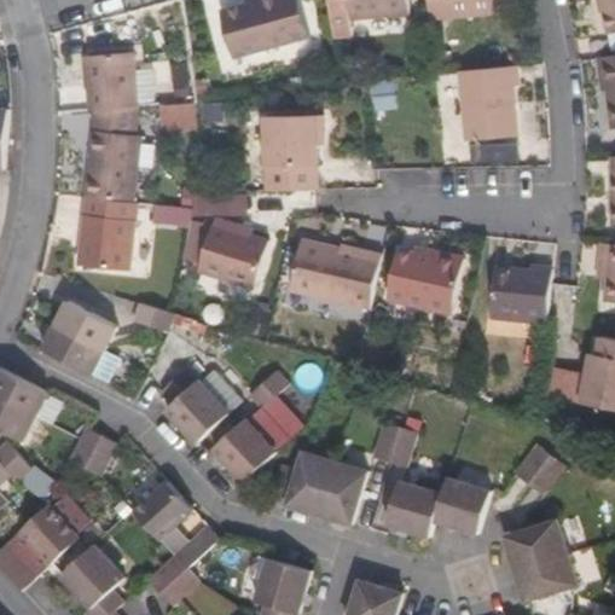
[(294,0),(251,0),(244,3),(243,0),(230,0),(216,4),(230,51),(302,30),(294,0)]
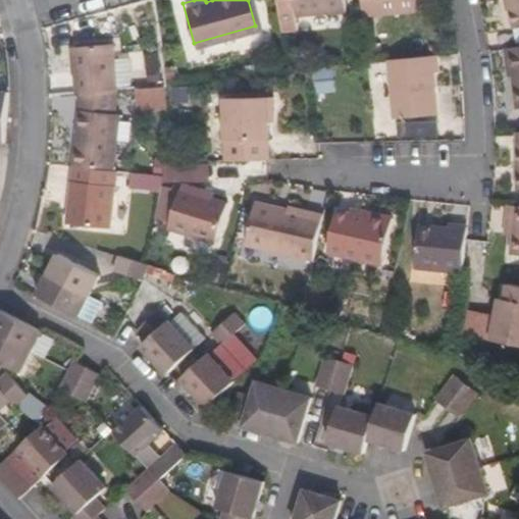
[(274,0),(276,18),(292,17),(292,13),(342,10),(341,0),(274,0)]
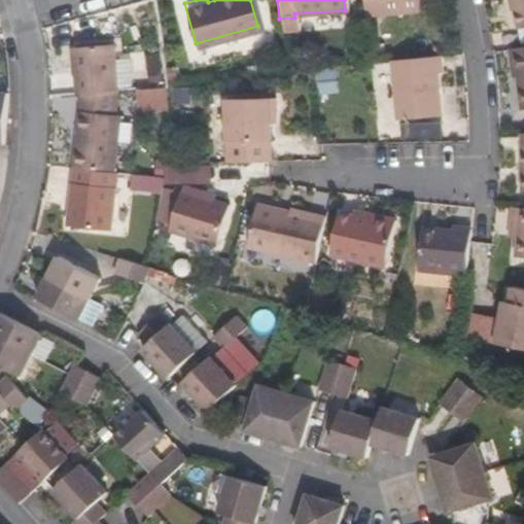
[(523,23),(523,0),(511,0),(516,25),(523,23)]
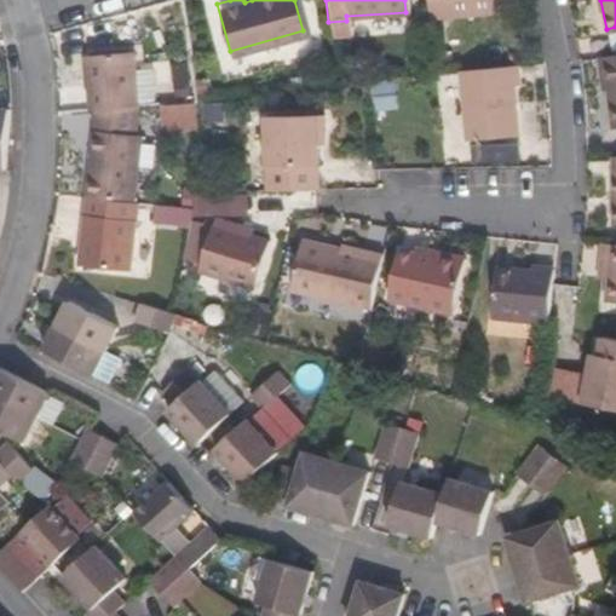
[(615,121),(615,50),(594,53),(598,86),(604,85),(609,122),(615,121)]
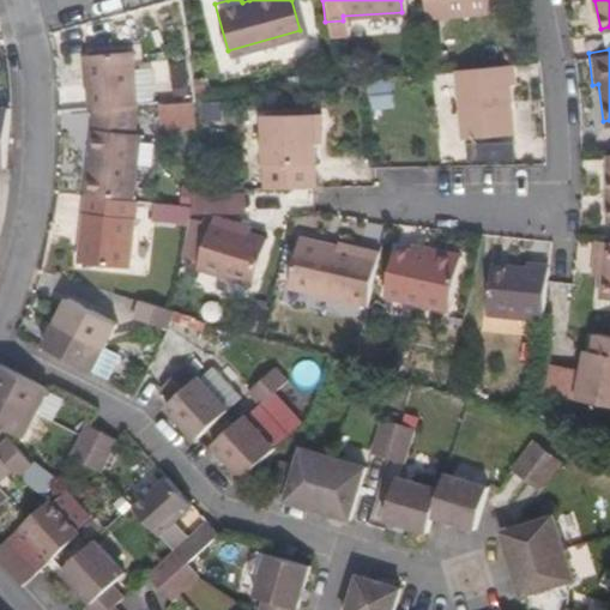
[(80,56),(84,109),(89,109),(132,106),(130,53),(80,56)]
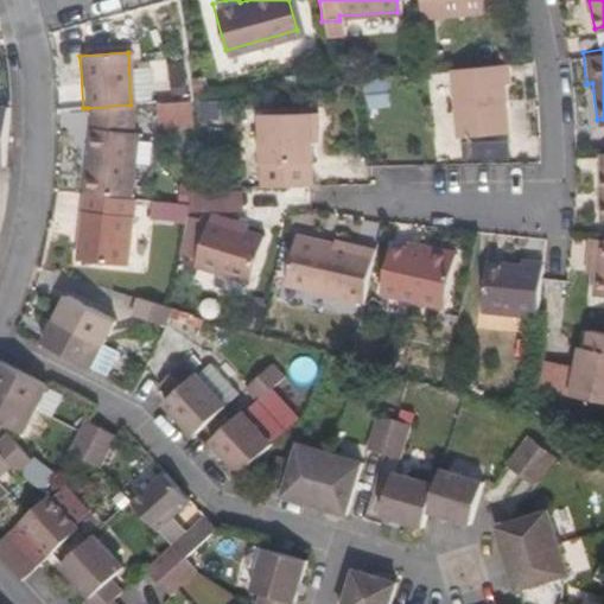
[(504,63),(445,69),(451,135),(504,132),(500,82),(506,82),(504,63)]
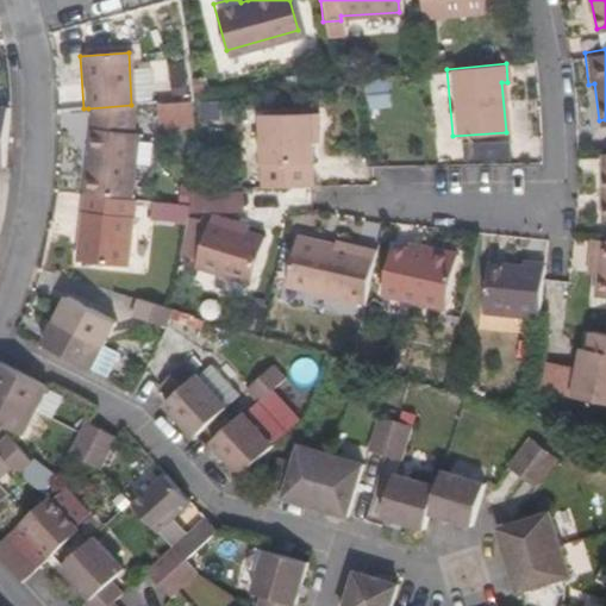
[(386,81),(364,83),(367,112),(388,110),(386,81)]
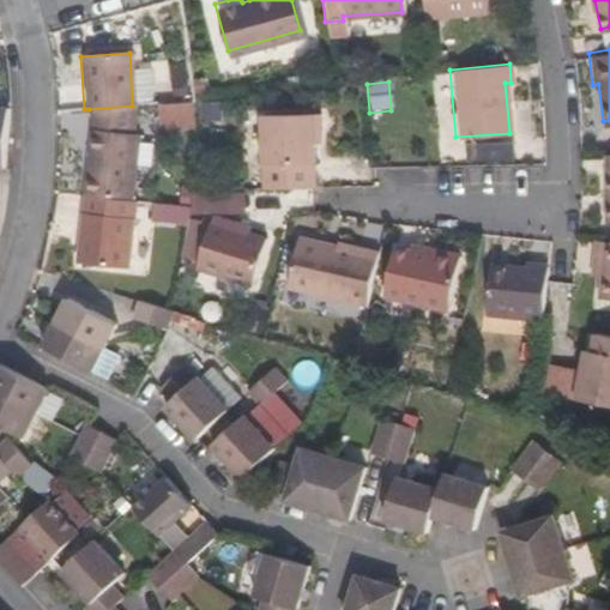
[(156,103),(157,133),(193,132),(192,103),(156,103)]
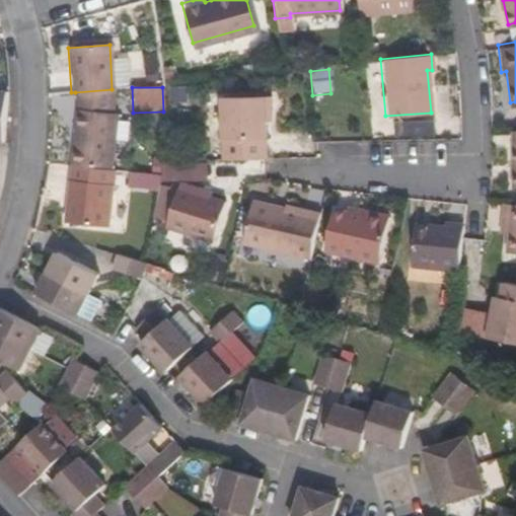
[(75,92),(69,167),(108,171),(115,117),(108,116),(112,89),(75,92)]
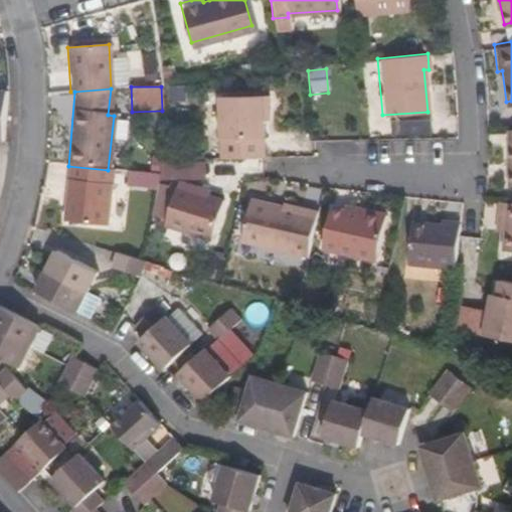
[(219,158),(259,157),(261,157),(262,120),(261,111),(266,112),(266,99),(217,99),(219,158)]
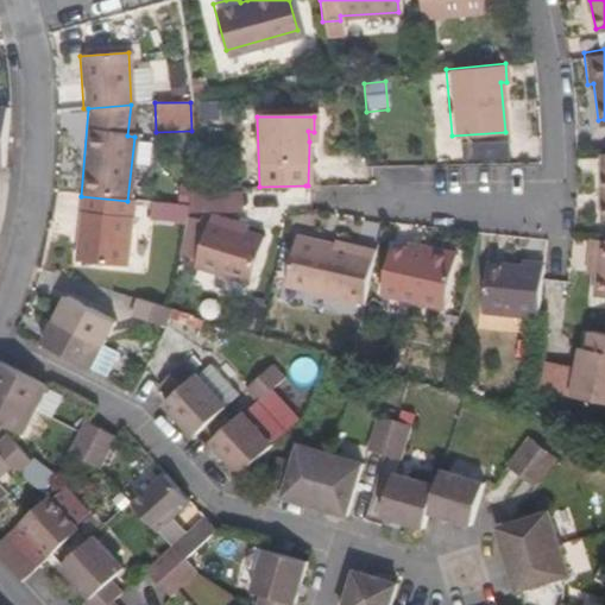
[(127,201),(81,196),(75,262),(125,268),(132,201),(127,201)]
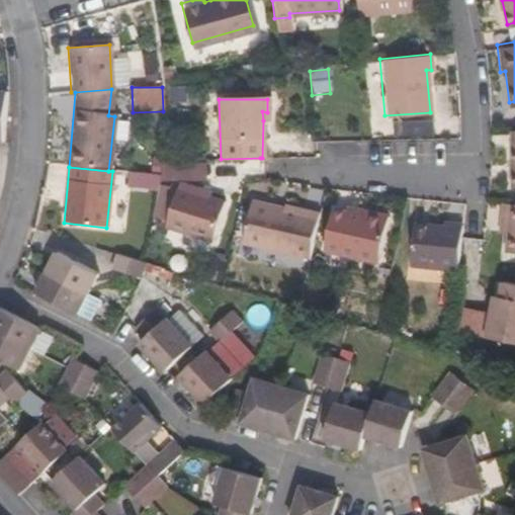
[(126,186),(158,191),(159,176),(127,173),(126,186)]
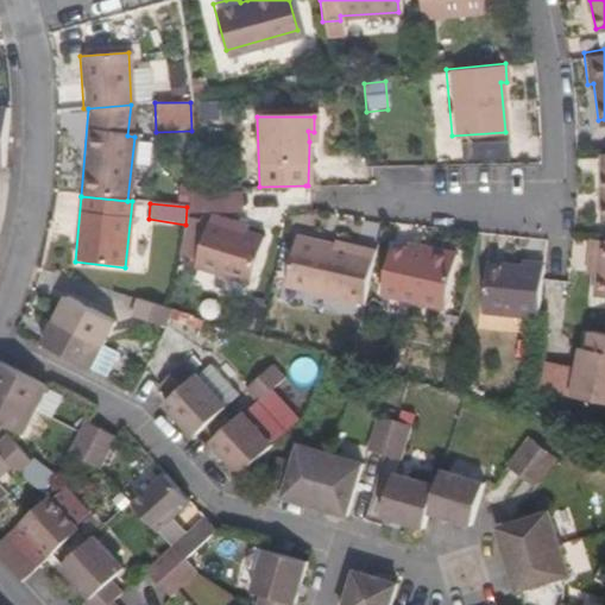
[(224,231),(225,225),(206,220),(194,275),(249,285),(258,239),(239,234),(224,231)]
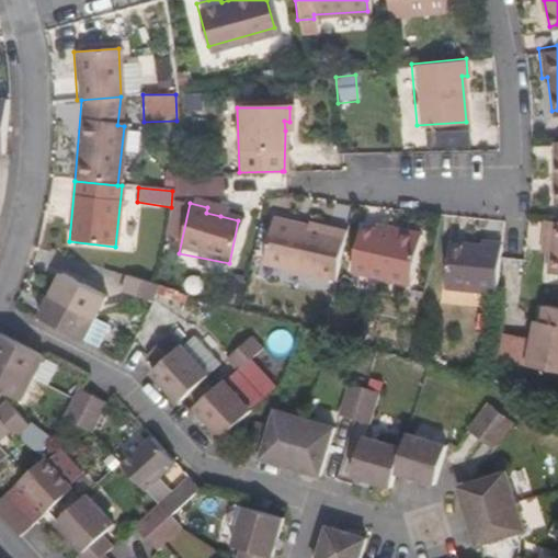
[(261,263),(333,279),(344,229),(307,221),(307,225),(272,218),(261,263)]
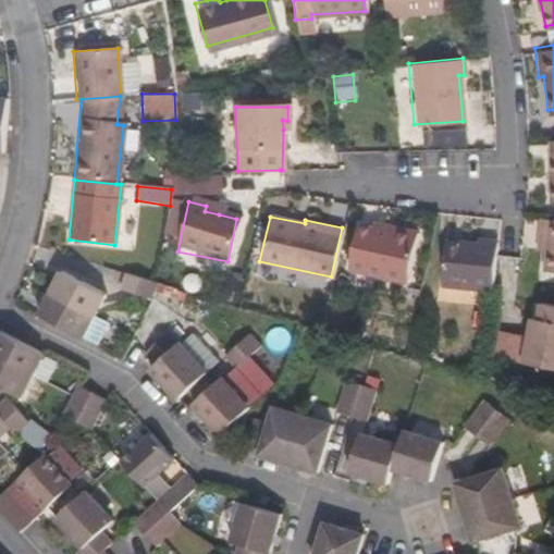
[(534,249),(544,250),(548,218),(538,217),(534,249)]
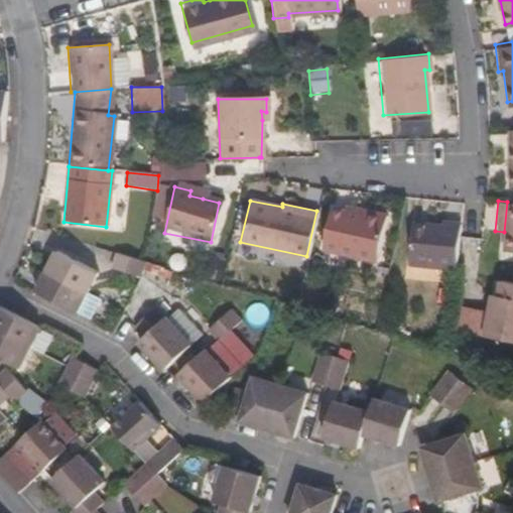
[(512,251),(512,203),(507,202),(504,232),(502,250),(512,251)]
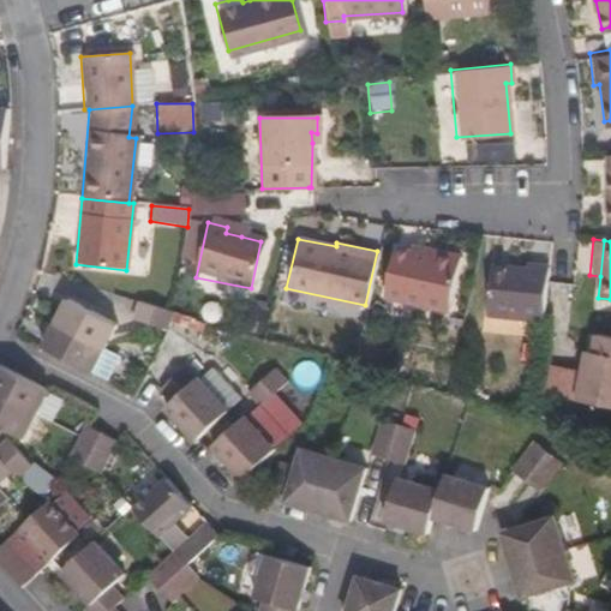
[(430,257),(412,253),(394,250),(383,295),(448,310),(459,257),(431,251),(430,257)]
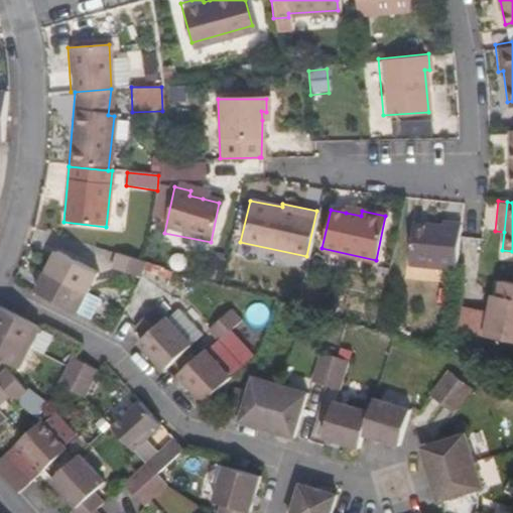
[(406,265),(453,268),(456,237),(458,223),(440,221),(440,227),(412,224),(406,265)]
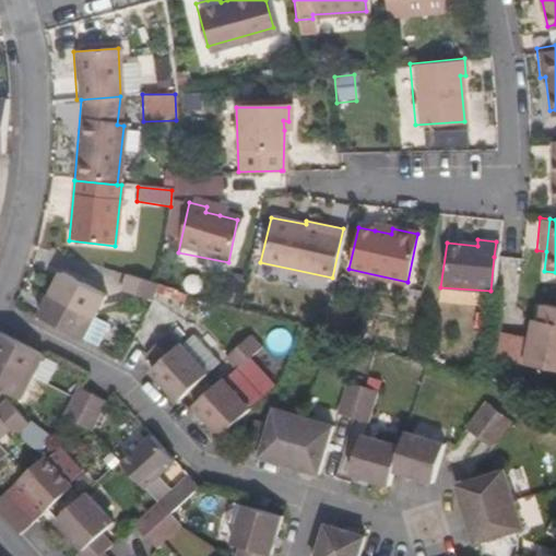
[(154,280),(125,271),(119,291),(151,300),(156,281),(154,280)]
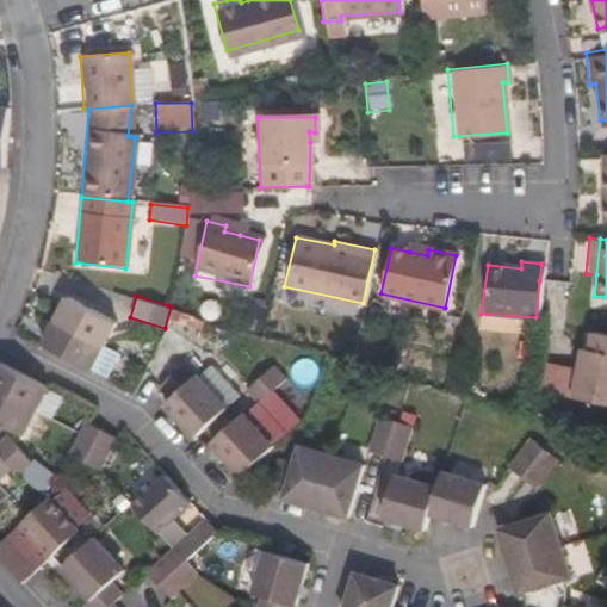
[(64,299),(53,324),(101,348),(115,323),(64,299)]
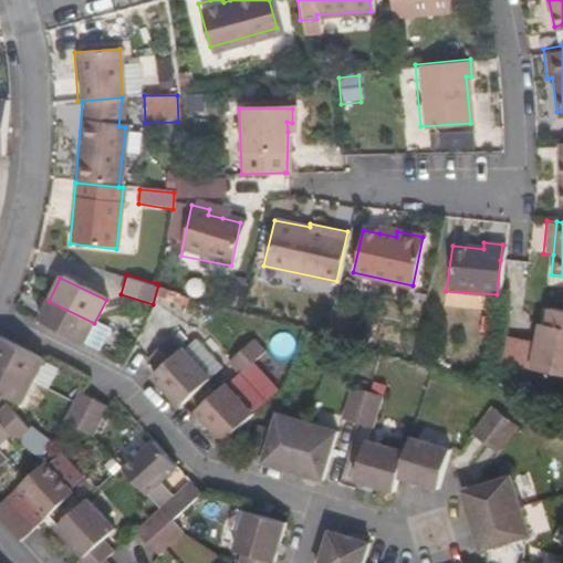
[(94,323),(49,301),(38,322),(83,344),(94,323)]
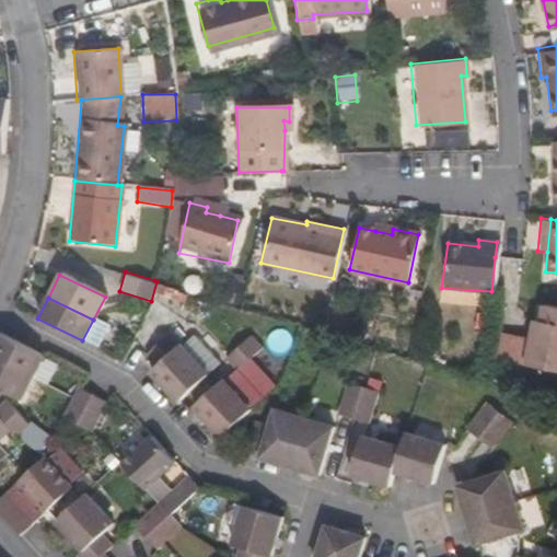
[(543,323),(546,304),(540,303),(536,322),(543,323)]
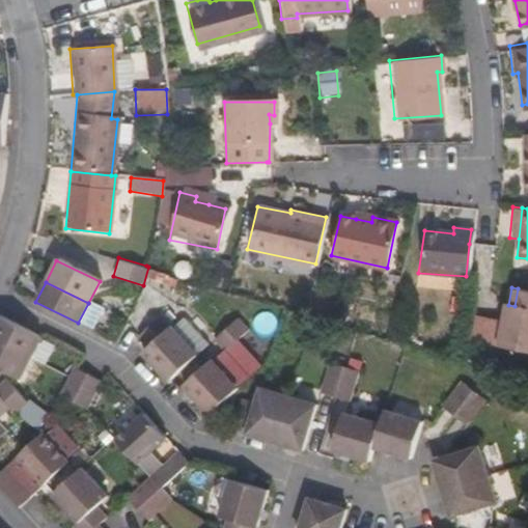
[(527,351),(527,290),(518,288),(515,306),(508,305),(507,325),(506,332),(500,331),(499,348),(527,351)]
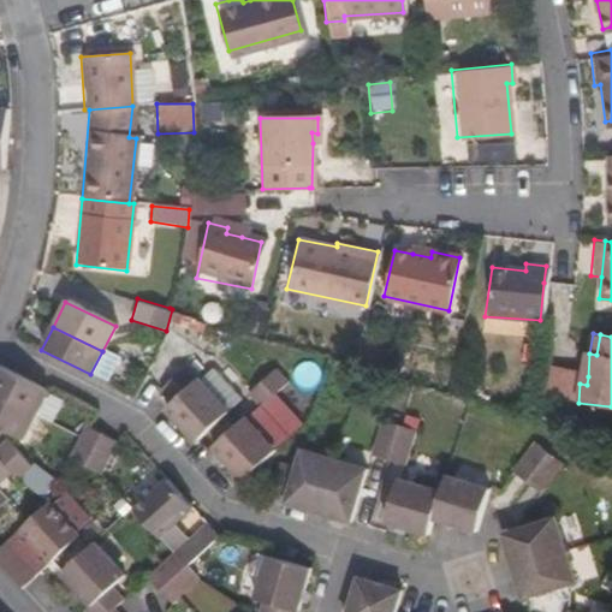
[(229,411),(186,367),(159,390),(171,402),(165,408),(196,440),(229,411)]
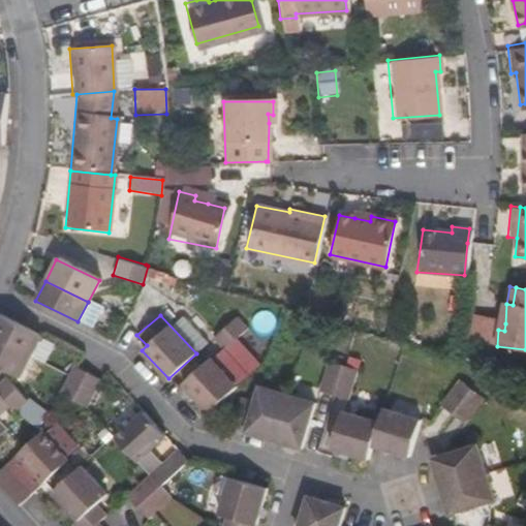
[(246,328),(236,316),(213,337),(223,348),(246,328)]
